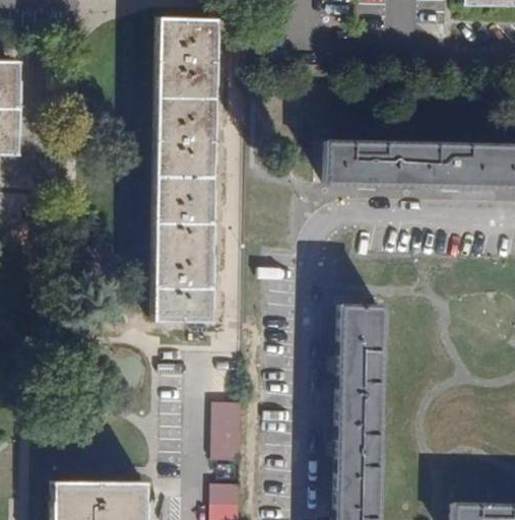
[(217,18),(161,17),(154,319),(211,321),(212,294),(213,211),(214,140),(216,55),(217,18)]
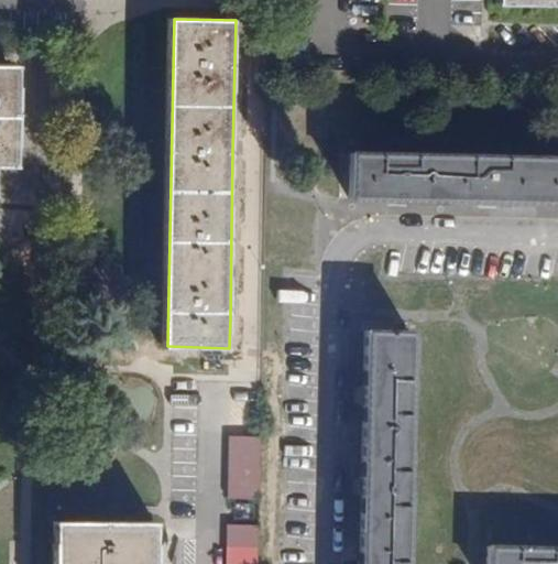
[(17,64),(0,64),(0,205),(3,206),(4,165),(14,165),(17,64)]
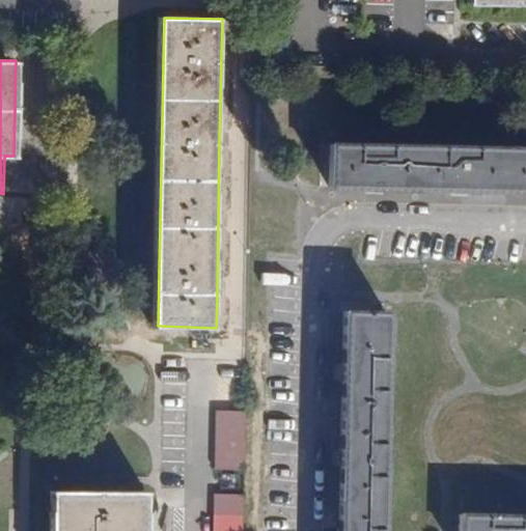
[(525,147),(335,143),(334,186),(525,190),(525,147)]
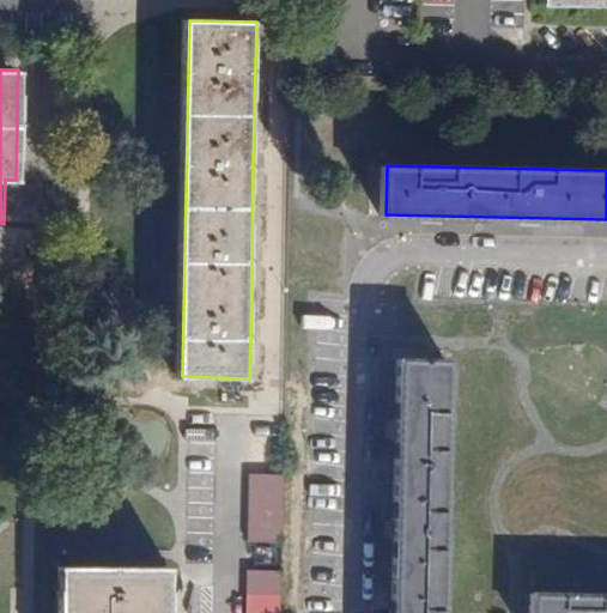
[(445,612),(451,360),(401,359),(395,612),(445,612)]
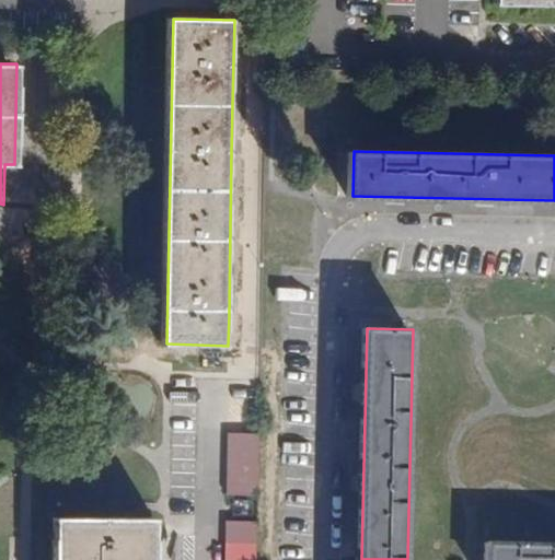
[(232,497),(264,499),(265,441),(233,440),(232,497)]
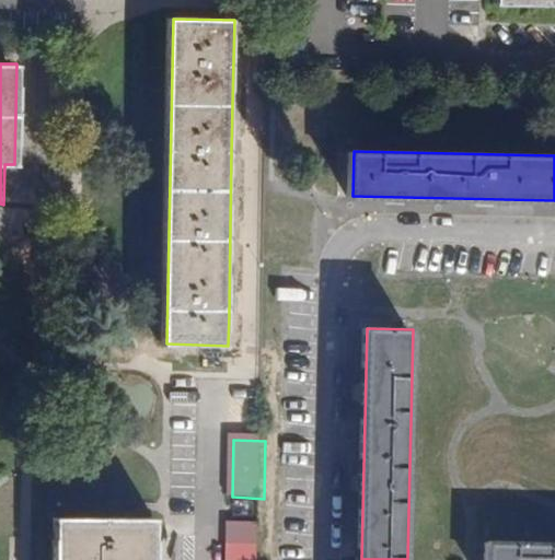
[(157,559),(158,517),(58,516),(57,559),(157,559)]
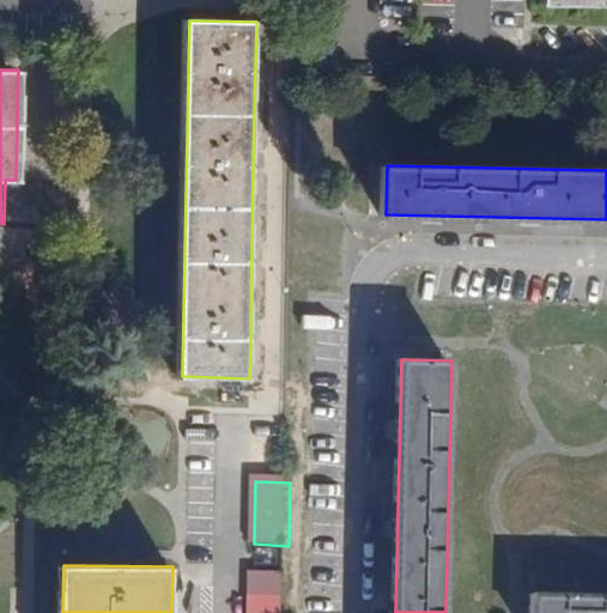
[(253,612),(286,612),(287,576),(254,575),(253,612)]
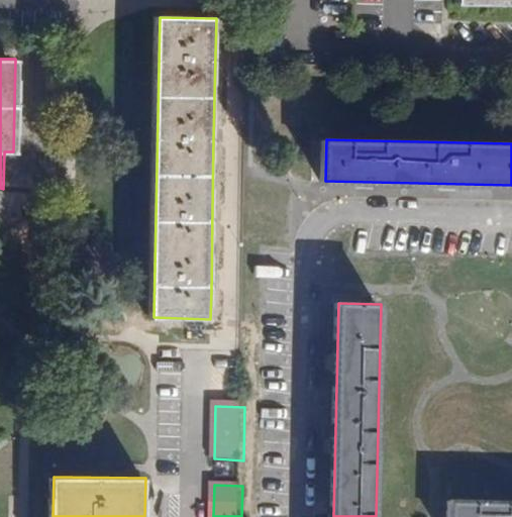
[(511,501),(452,501),(451,516),(511,516),(511,501)]
